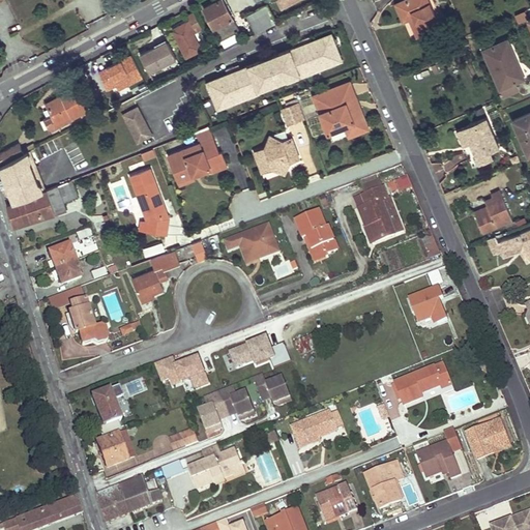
[(223,0),(216,0),(204,6),(222,39),(235,32),(238,30),(229,10),(223,0)]
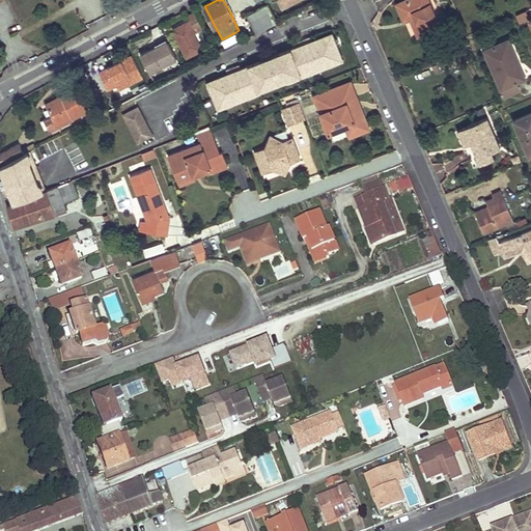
[(226,0),(223,0),(229,10),(231,9),(226,0)]
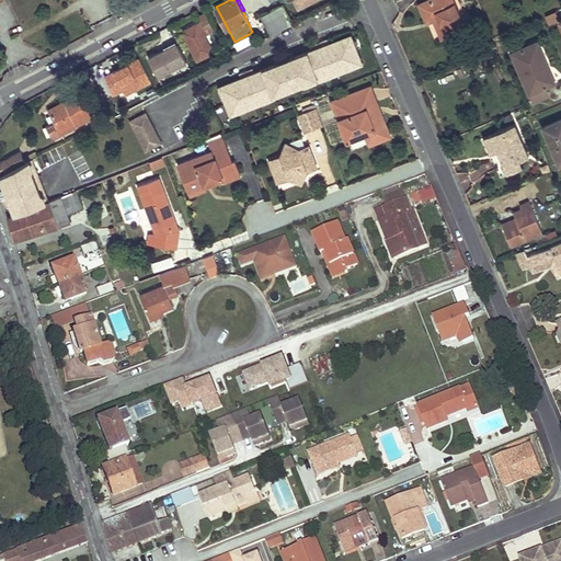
[(294,0),(295,0),(299,9),(305,6),(300,0),(294,0)]
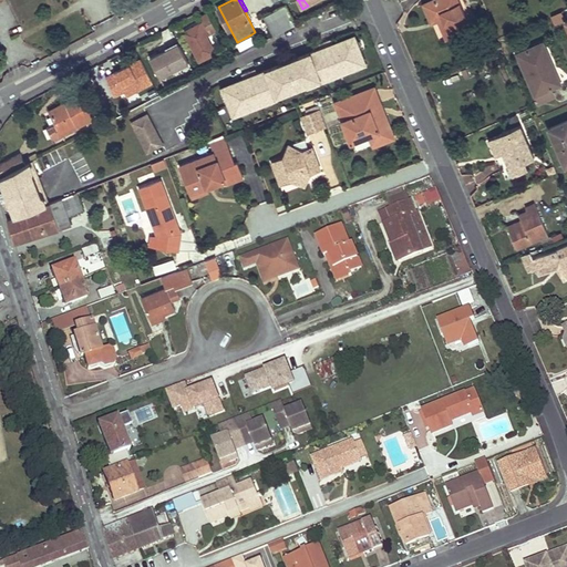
[(457,0),(431,0),(424,3),(432,21),(437,19),(444,16),(453,35),(471,28),(457,0)]
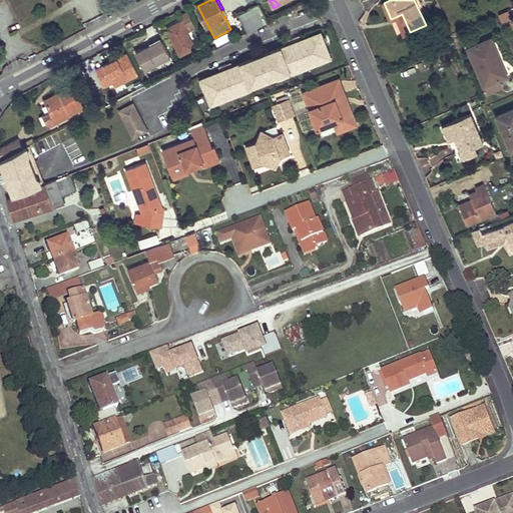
[(260,4),(238,14),(247,32),(268,21),(260,4)]
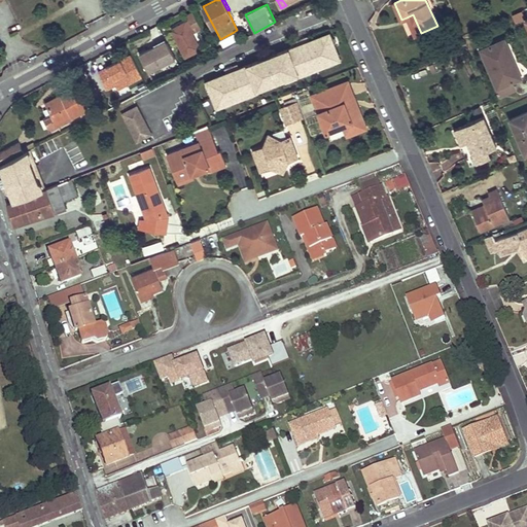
[(512,14),(515,24),(524,20),(520,10),(512,14)]
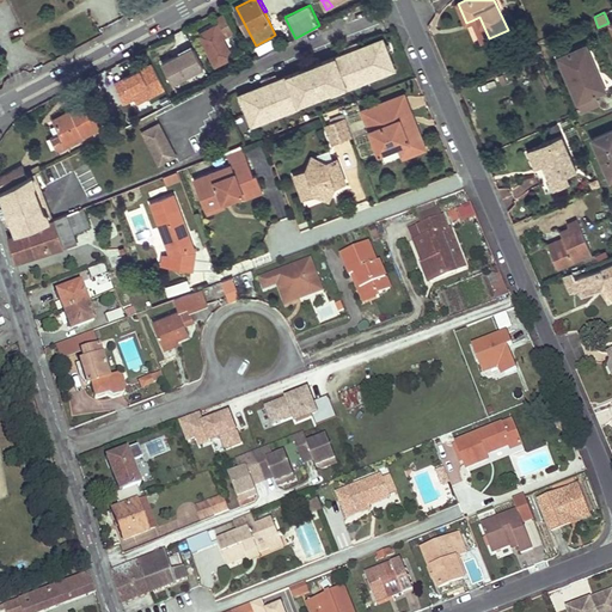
[(225,13),(216,18),(220,23),(200,35),(216,66),(234,56),(225,38),(234,34),(225,13)]
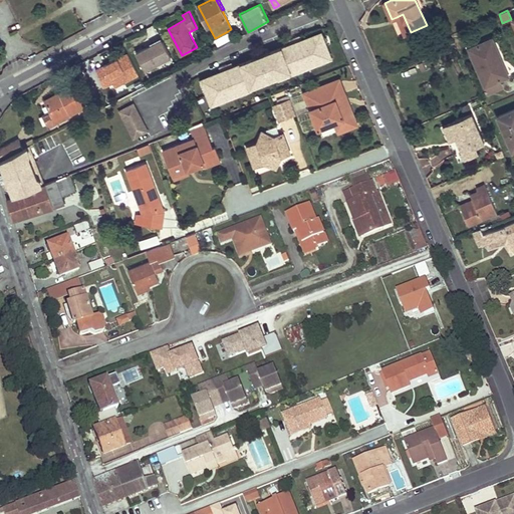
[(291,18),(287,12),(278,18),(281,24),(291,18)]
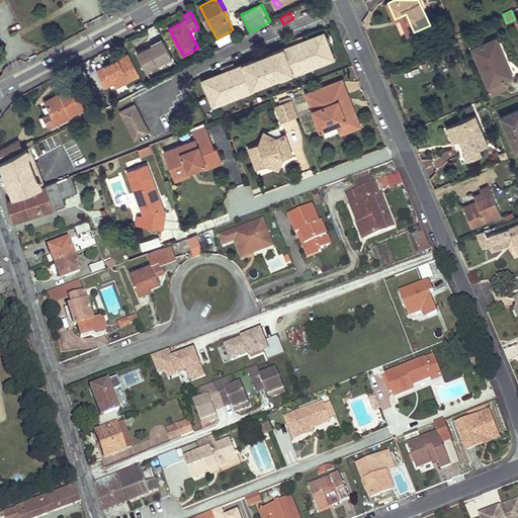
[(406,14),(400,17),(408,35),(414,32),(406,14)]
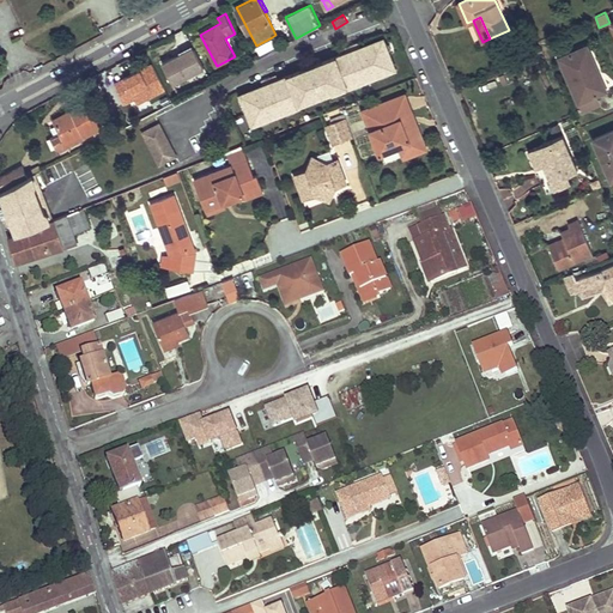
[(381,36),(358,46),(356,41),(346,44),(349,49),(352,48),(358,64),(352,66),(345,50),(344,52),(319,61),(316,56),(310,59),(319,79),(311,83),(304,62),(298,65),(299,70),(277,79),(274,80),(280,96),(273,98),(267,84),(271,82),(268,77),(260,80),(262,85),(240,95),(252,125),(298,105),(298,103),(344,84),(345,86),(393,67),(381,36)]
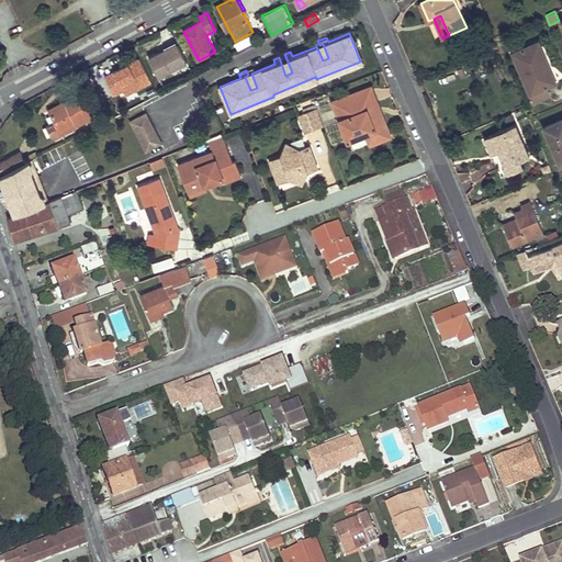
[(249,34),(235,42),(238,49),(253,41),(249,34)]
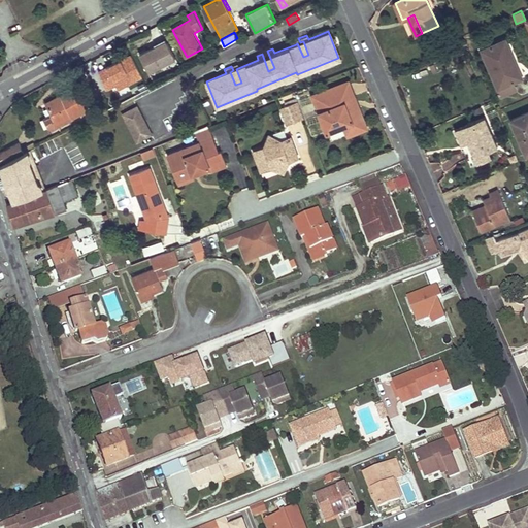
[(155,45),(156,46),(167,41),(165,37),(154,43),(155,45)]
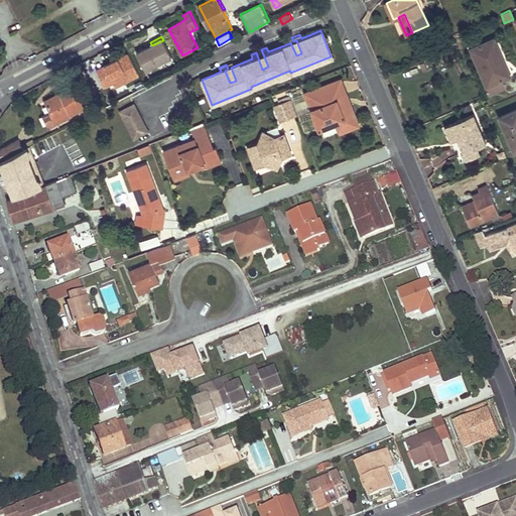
[(287,39),(289,43),(290,42),(296,55),(301,53),(296,40),(293,41),(291,37),(287,39)]
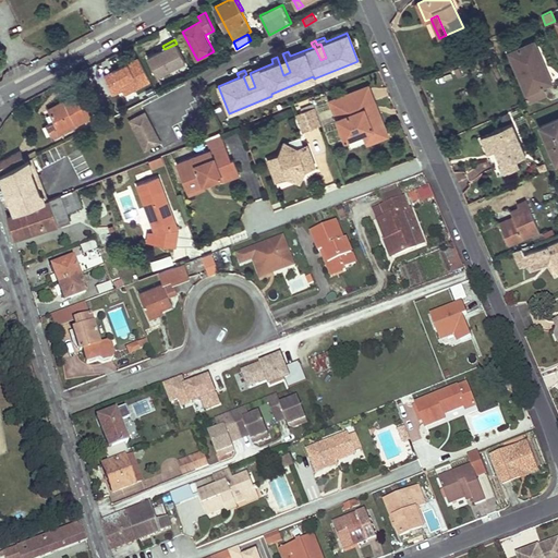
[(534,41),(510,52),(528,93),(542,87),(552,82),(534,41)]
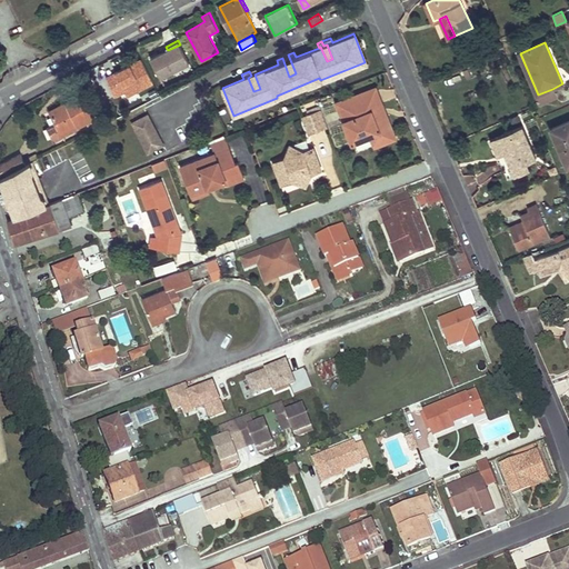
[(167,49),(150,58),(160,77),(189,61),(180,45),(168,50),(167,49)]
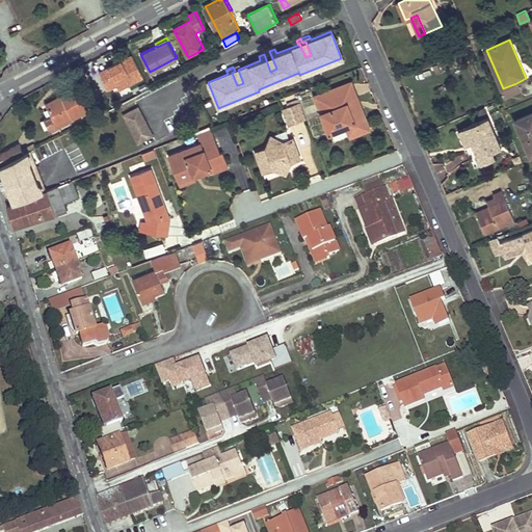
[(269,51),(264,54),(270,72),(276,69),(269,51)]
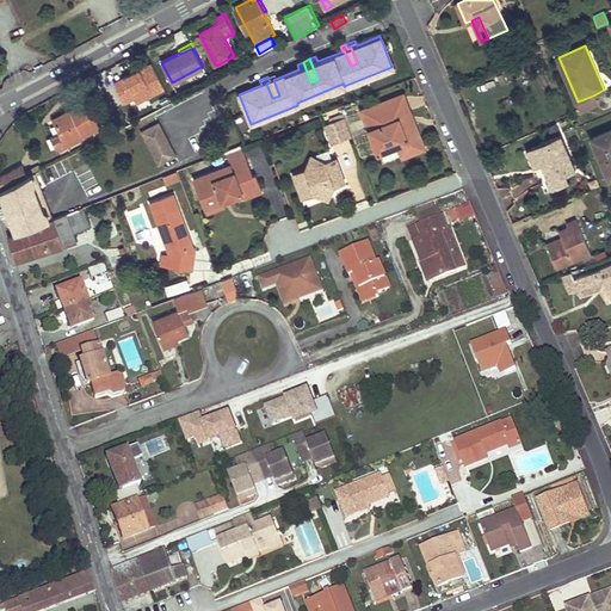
[(121,110),(164,93),(153,63),(110,80),(121,110)]
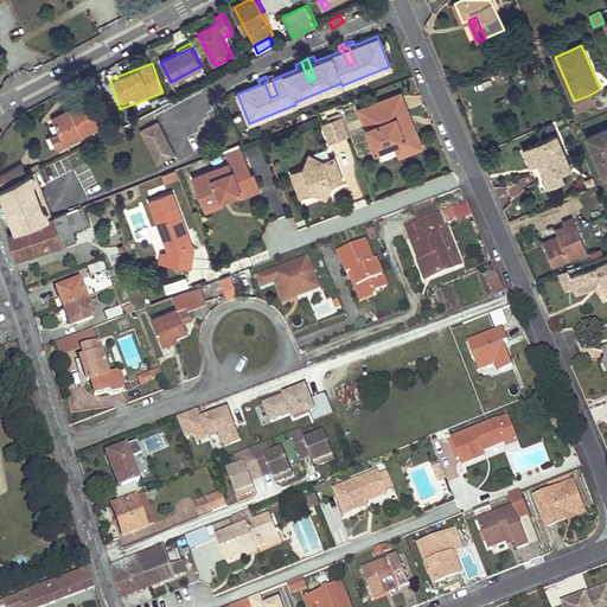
[(272,74),(266,76),(268,81),(264,83),(270,97),(278,95),(272,80),(274,78),(272,74)]
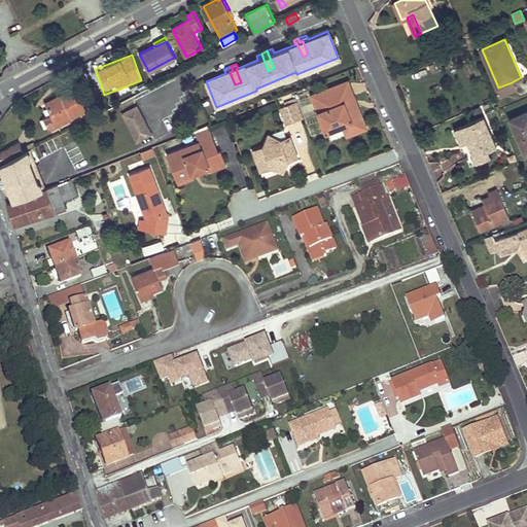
[(353,108),(356,107),(346,81),(343,82),(353,108)]
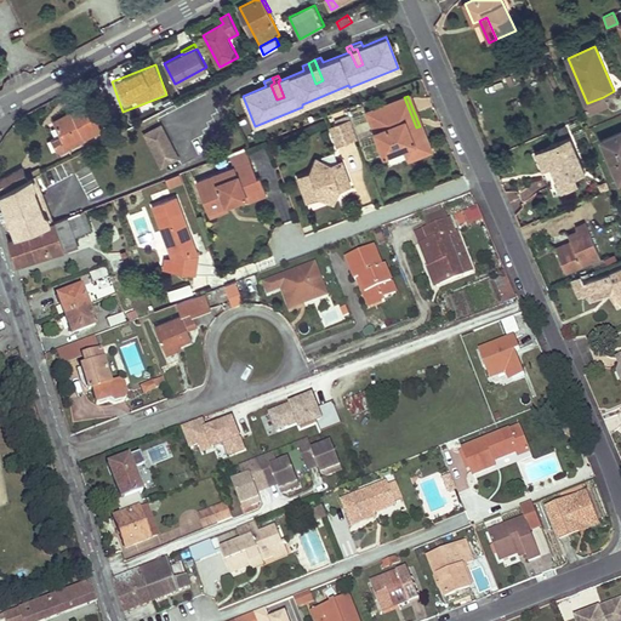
[(404,97),(365,113),(385,161),(387,160),(386,154),(403,148),(408,160),(431,152),(420,126),(416,127),(404,97)]
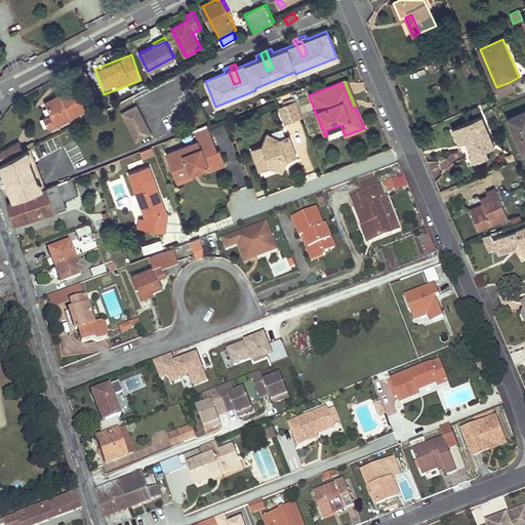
[(510,82),(496,87),(499,95),(513,89),(510,82)]
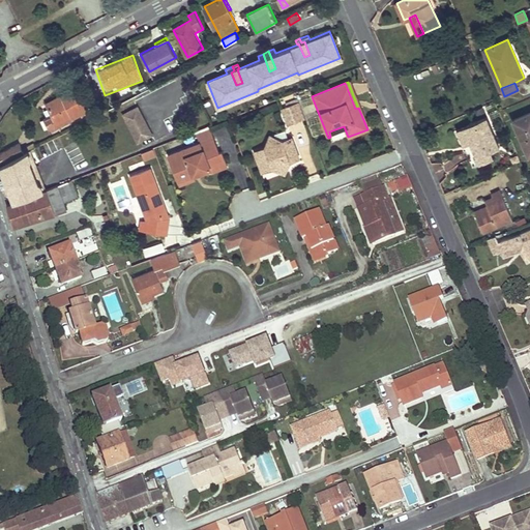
[(62,95),(48,104),(53,115),(43,119),(51,131),(72,120),(71,117),(89,108),(78,87),(62,94),(62,95)]
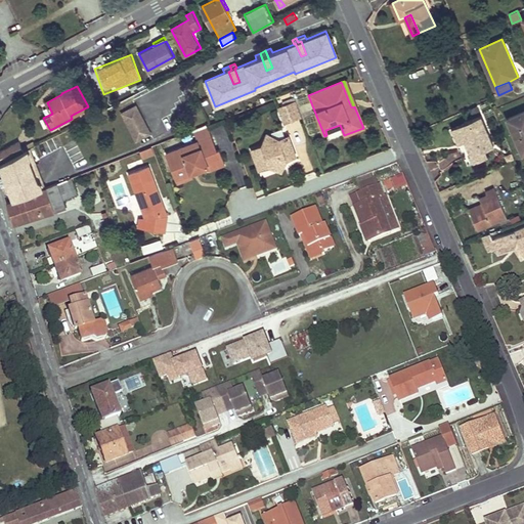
[(295,100),(285,104),(292,122),(301,119),(295,100)]
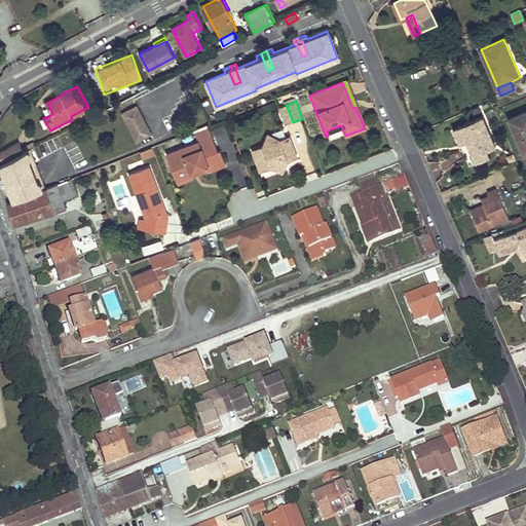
[(293,122),(286,105),(279,114),(285,125),(293,122)]
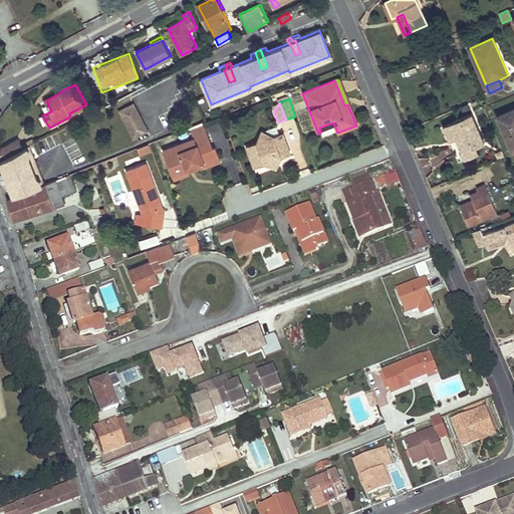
[(147,131),(133,103),(119,110),(134,138),(147,131)]
